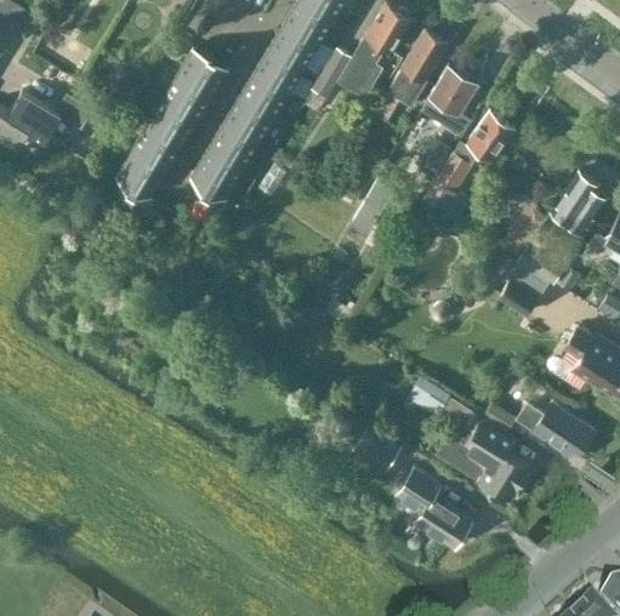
[(334,20),(300,0),(297,0),(284,23),(319,44),(334,20)]
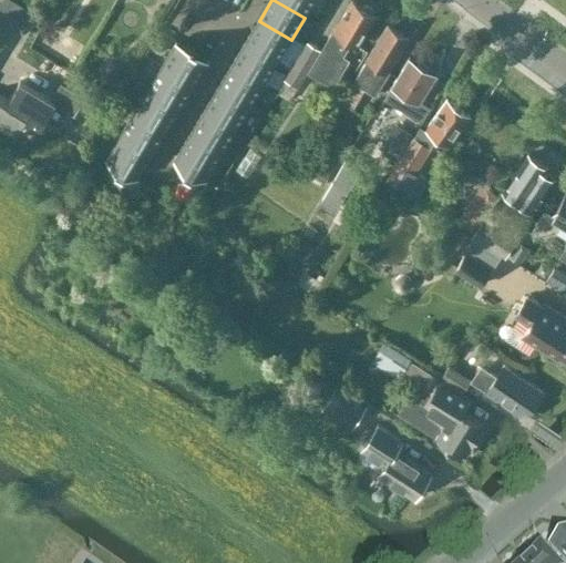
[(315,0),(274,0),(305,18),(315,0)]
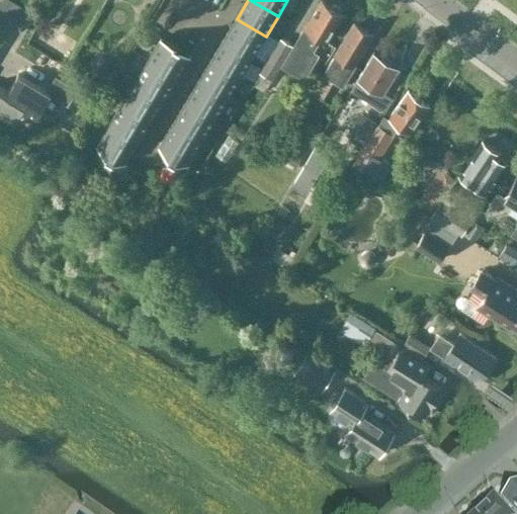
[(285,71),(304,82),(318,58),(312,55),(320,41),(326,45),(343,17),(340,15),(339,12),(334,9),(331,10),(321,4),(295,47),(298,49),(285,71)]
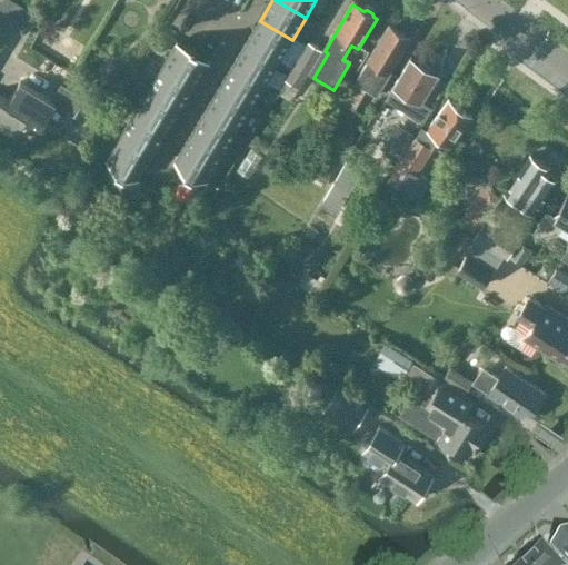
[(136,12),(120,10),(118,26),(133,28),(136,12)]
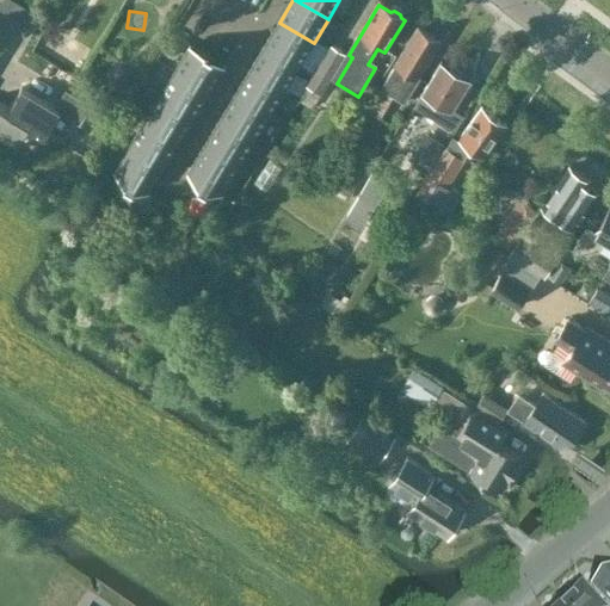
[(30,30),(37,18),(29,12),(22,25),(30,30)]
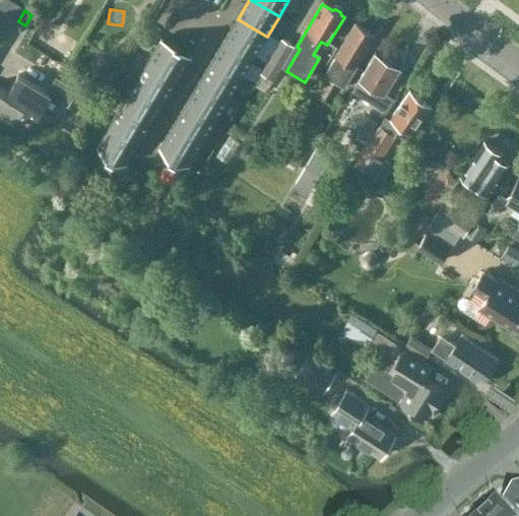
[(267,37),(238,19),(225,40),(255,58),(267,37)]
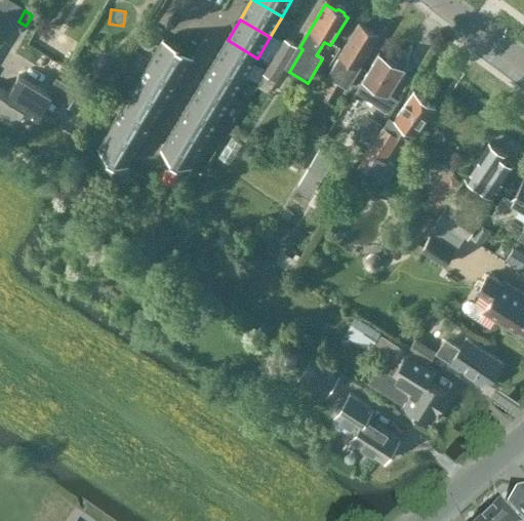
[(375,38),(359,28),(340,57),(316,98),(325,105),(337,85),(347,91),(360,70),(357,68),(375,38)]
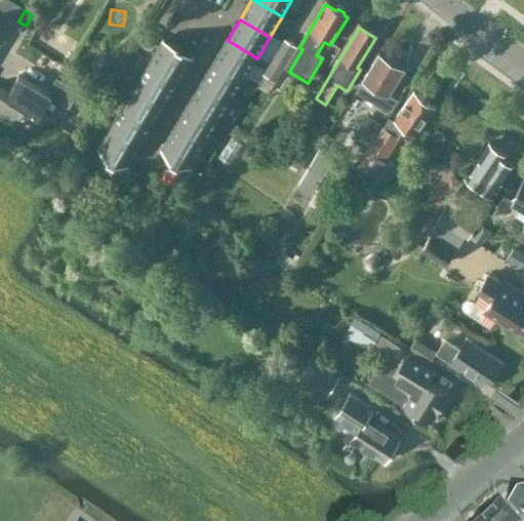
[(215,62),(244,79),(257,58),(228,40),(215,62)]
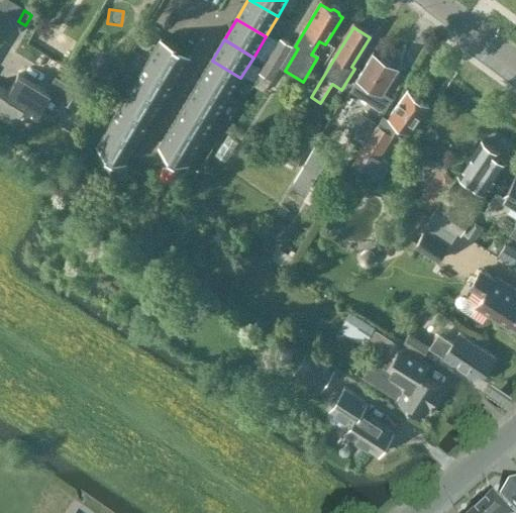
[(263,95),(271,81),(292,46),(282,40),(252,89),(263,95)]
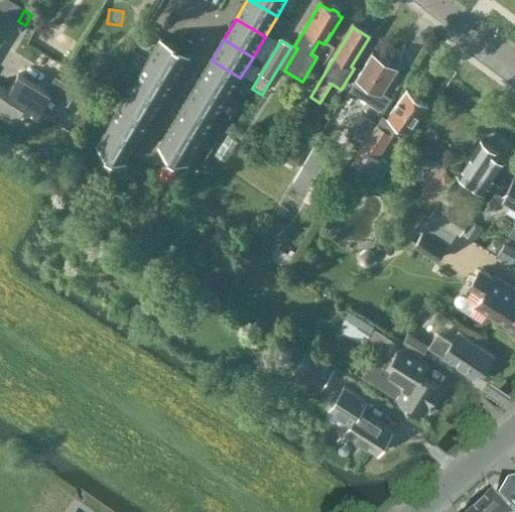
[(147,64),(175,81),(188,59),(159,41),(147,64)]
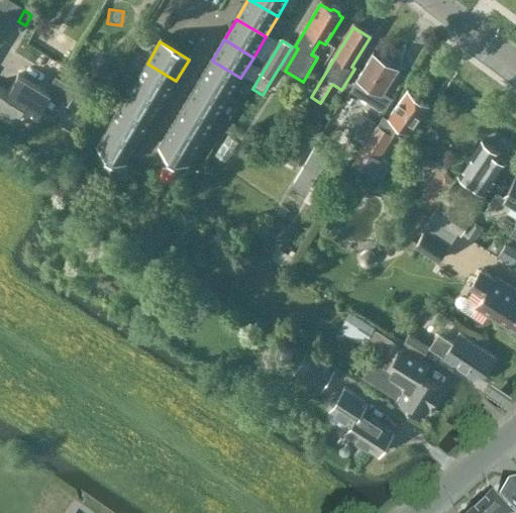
[(383,113),(392,99),(383,94),(398,69),(374,55),(350,94),(383,113)]
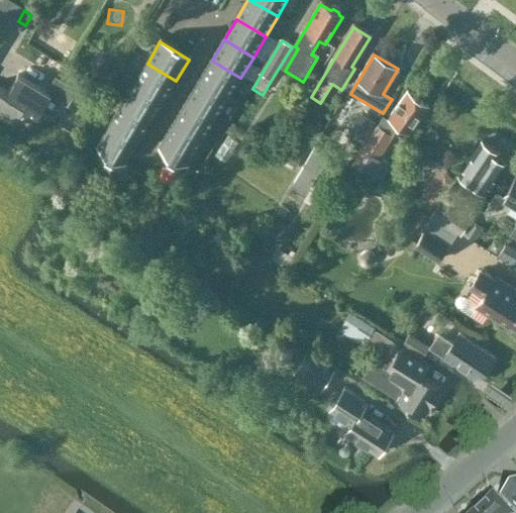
[(240,78),(212,61),(200,81),(228,98),(240,78)]
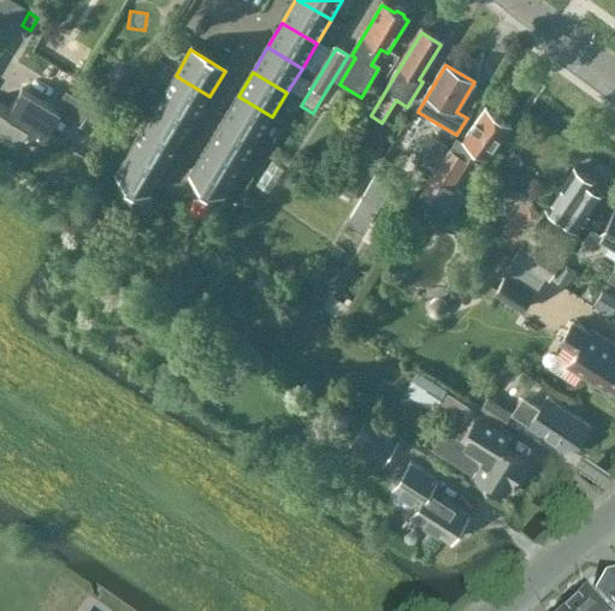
[(176,76),(160,100),(195,120),(210,96),(176,76)]
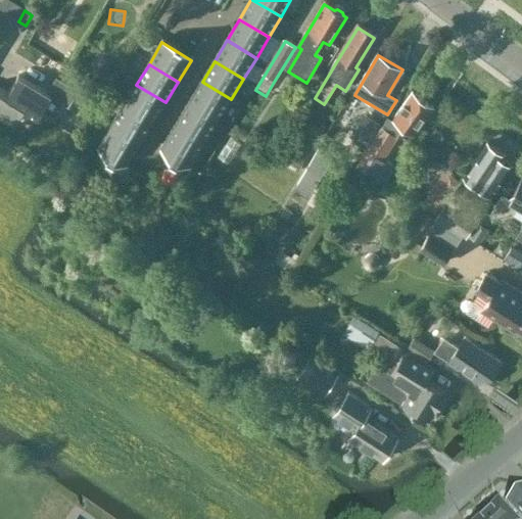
[(92,72),(92,82),(106,82),(106,72),(92,72)]
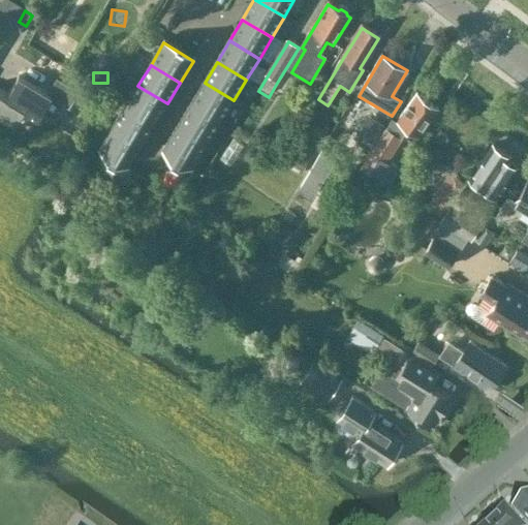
[(47,97),(39,92),(19,81),(8,98),(26,111),(40,119),(42,114),(54,121),(62,107),(68,112),(79,95),(57,82),(47,97)]
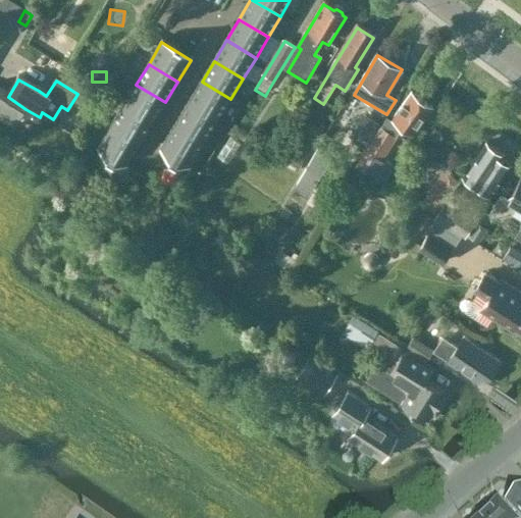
[(218,119),(230,99),(202,82),(189,102),(218,119)]
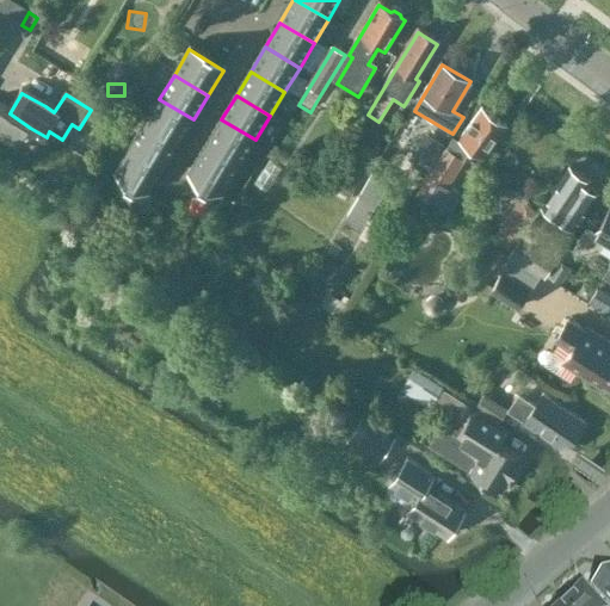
[(179,143),(193,119),(159,99),(145,123),(179,143)]
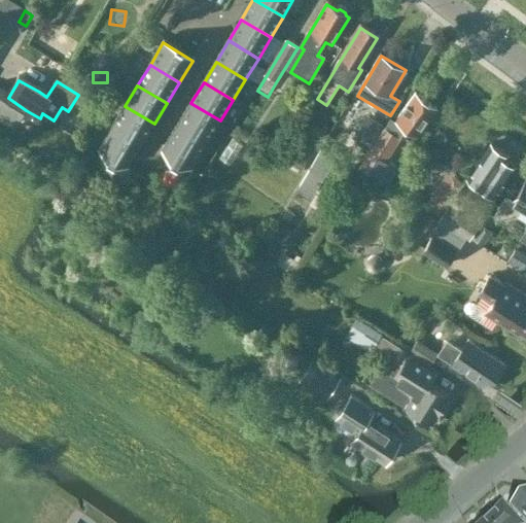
[(0,117),(15,128),(26,110),(8,98),(0,93),(0,117)]
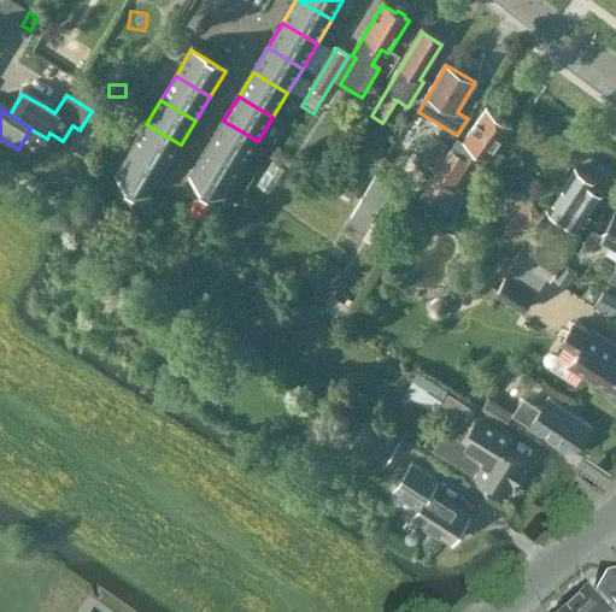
[(477,152),(490,160),(511,128),(487,111),(464,143),(458,140),(418,198),(451,218),(464,200),(450,190),(477,152)]
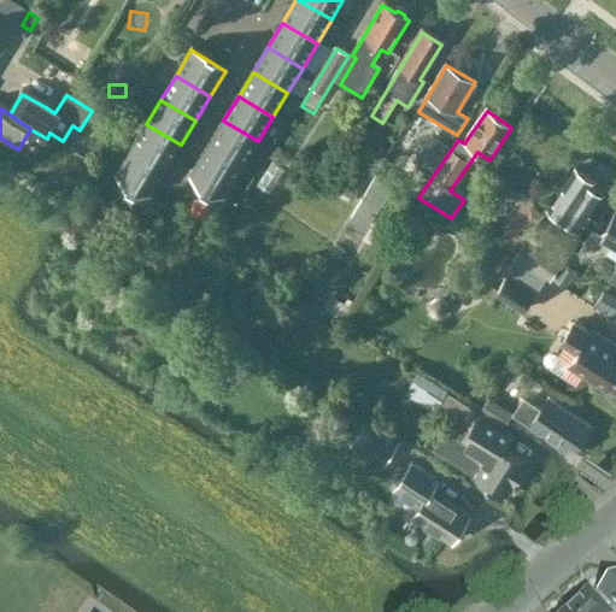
[(244,166),(258,141),(223,121),(209,145),(244,166)]
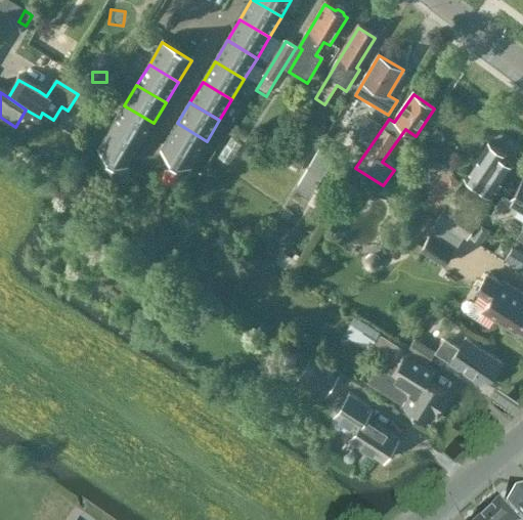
[(112,126),(141,143),(154,123),(124,105),(112,126)]
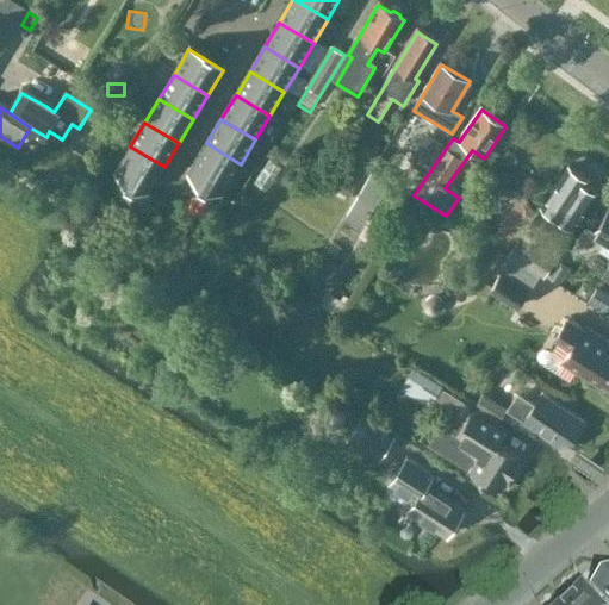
[(426,139),(412,160),(430,170),(442,150),(426,139)]
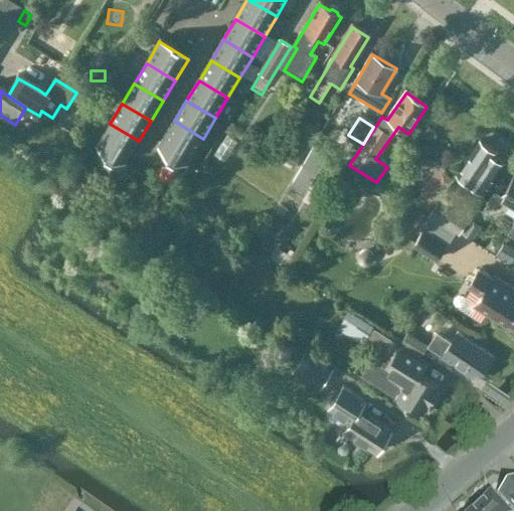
[(203,139),(174,121),(161,142),(190,160),(203,139)]
